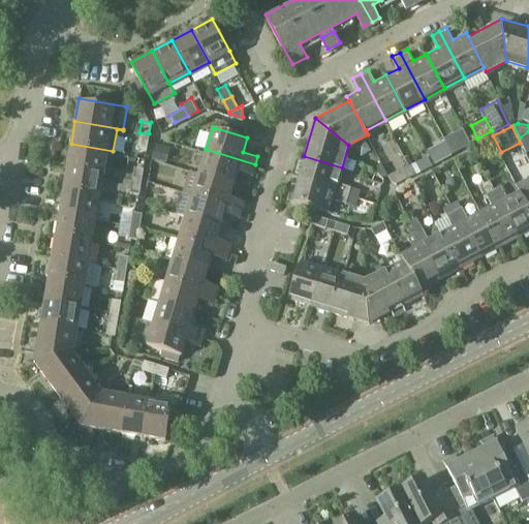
[(149,133),(139,132),(137,147),(147,148),(149,133)]
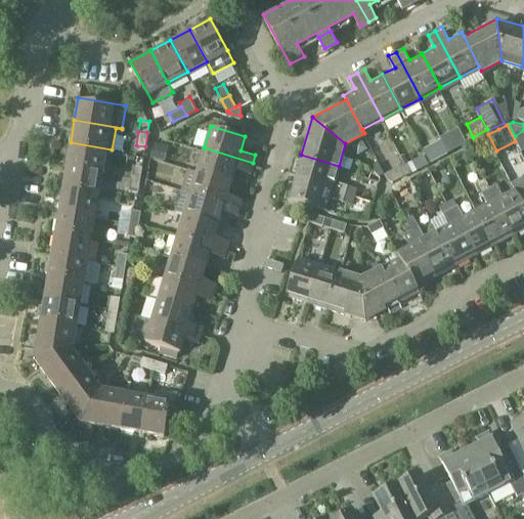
[(430,160),(440,154),(433,140),(423,146),(430,160)]
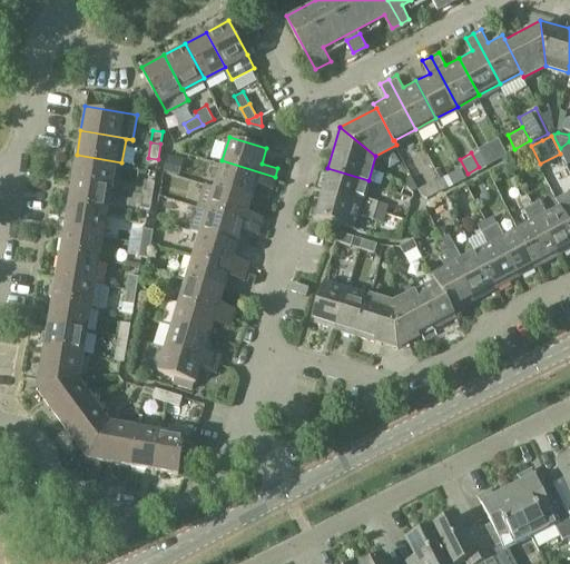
[(72,178),(111,185),(115,161),(121,162),(77,155),(72,178)]
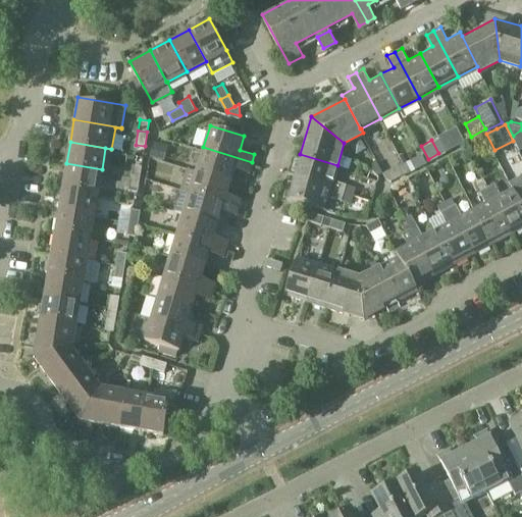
[(203,147),(197,168),(230,178),(235,165),(249,169),(252,162),(203,147)]
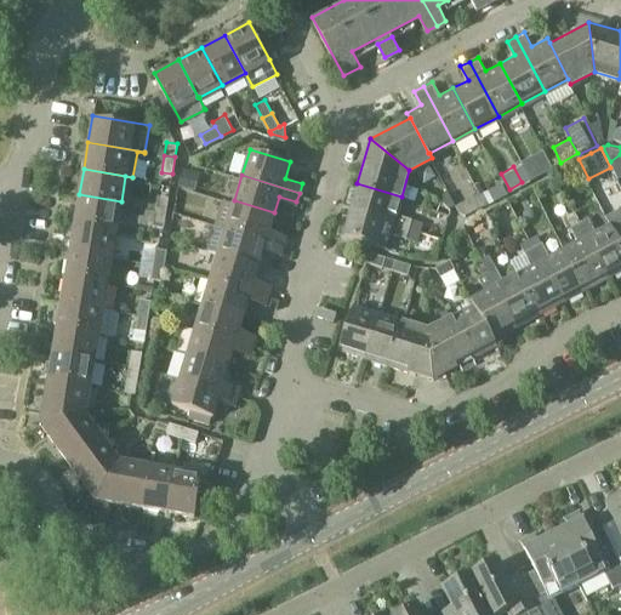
[(354,201),(352,209),(421,229),(423,220),(411,216),(397,211),(402,197),(357,183),(352,201),(354,201)]
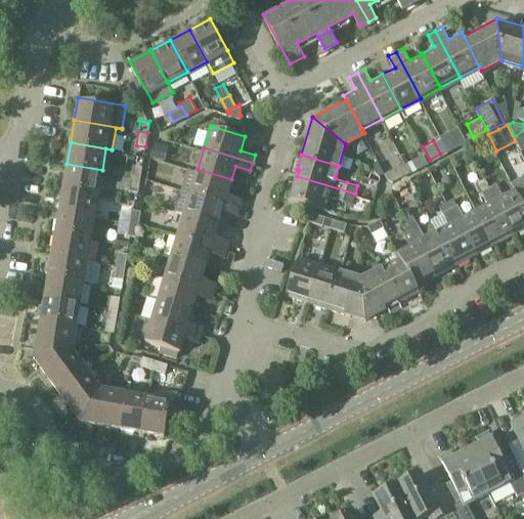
[(133,163),(131,175),(140,177),(142,164),(133,163)]
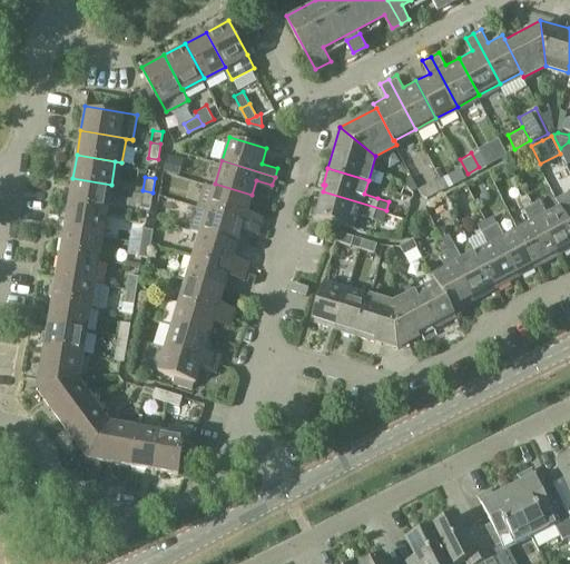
[(69,201),(107,208),(111,185),(72,178),(69,201)]
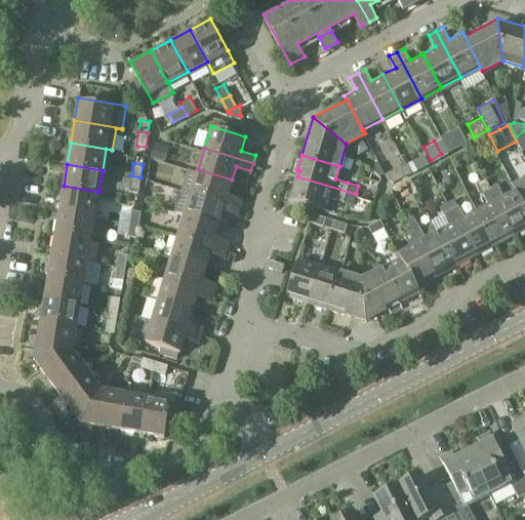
[(188,166),(182,188),(240,205),(242,197),(228,193),(232,180),(198,169),(188,166)]
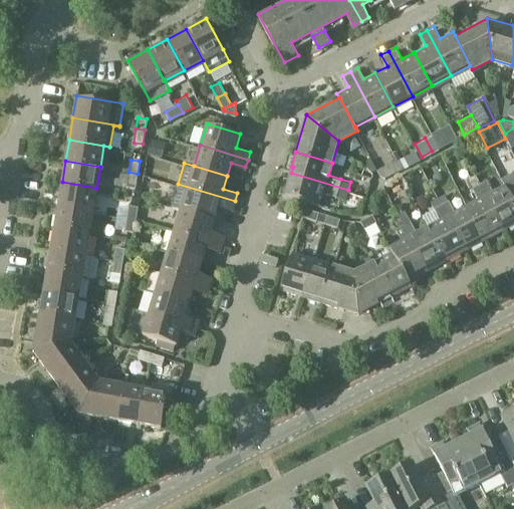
[(513,170),(502,177),(505,183),(513,201),(513,170)]
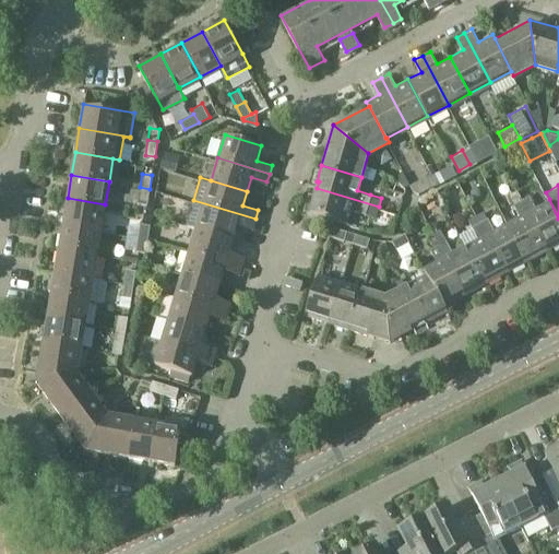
[(137,201),(146,203),(150,189),(140,187),(137,201)]
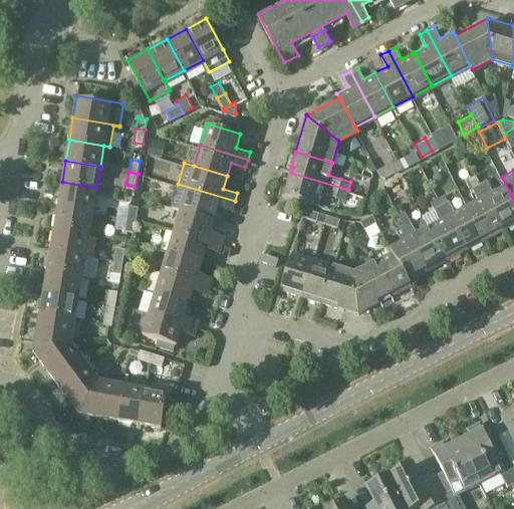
[(283,193),(319,204),(323,191),(345,197),(348,190),(291,173),(290,178),(283,176),(279,191),(283,193)]
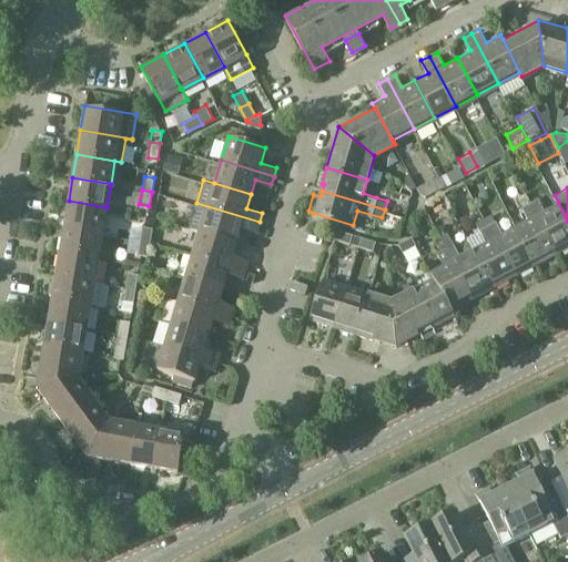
[(525,191),(516,195),(521,205),(529,201),(525,191)]
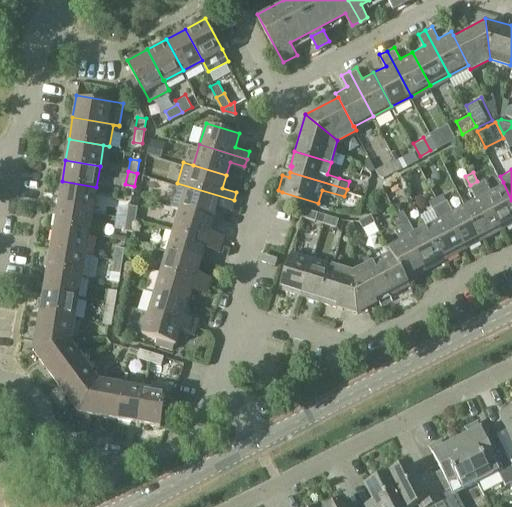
[(485,177),(477,181),(501,226),(511,220),(511,200),(503,182),(491,188),(485,177)]
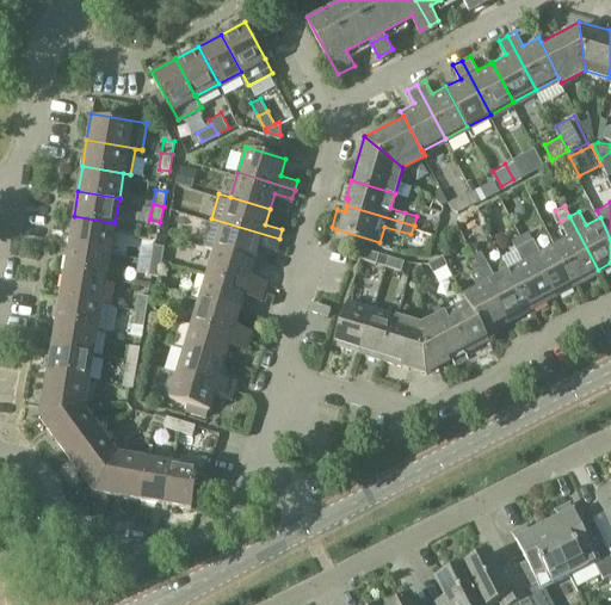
[(69,242),(111,249),(115,223),(74,216),(69,242)]
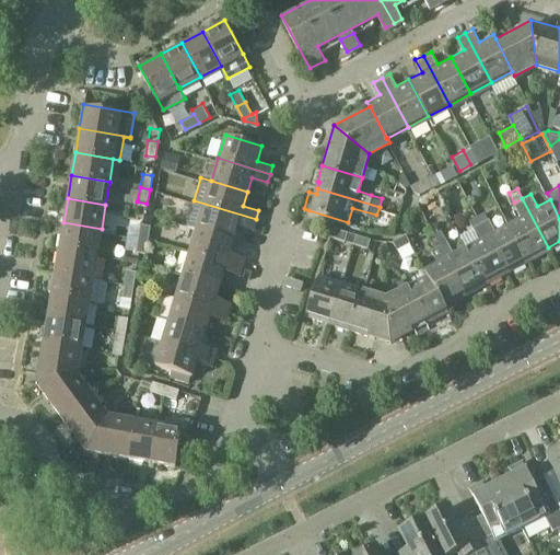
[(521,215),(508,222),(527,258),(548,247),(522,198),(514,203),(521,215)]
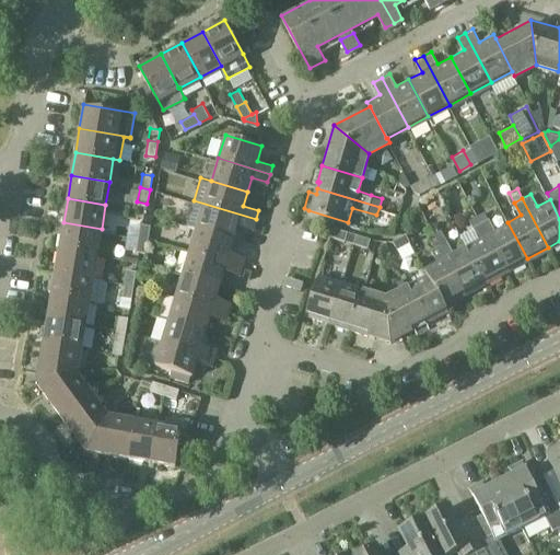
[(187,222),(197,226),(234,236),(238,222),(254,228),(256,219),(194,200),(187,222)]
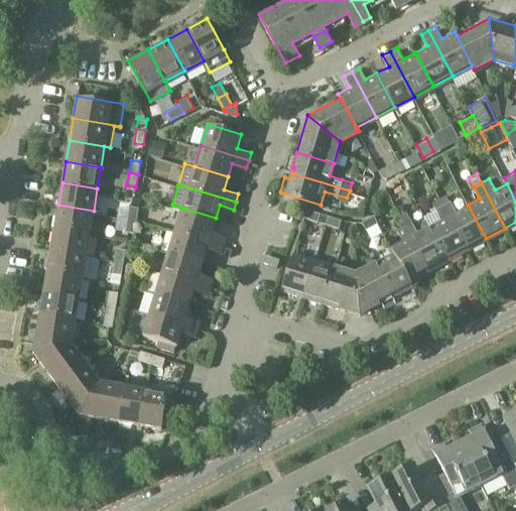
[(486,238),(468,205),(457,211),(449,199),(442,203),(467,249),(486,238)]
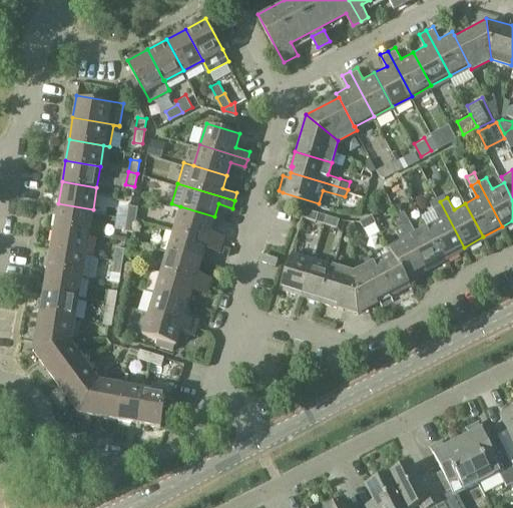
[(429,222),(427,223),(445,258),(464,247),(440,201),(423,211),(429,222)]
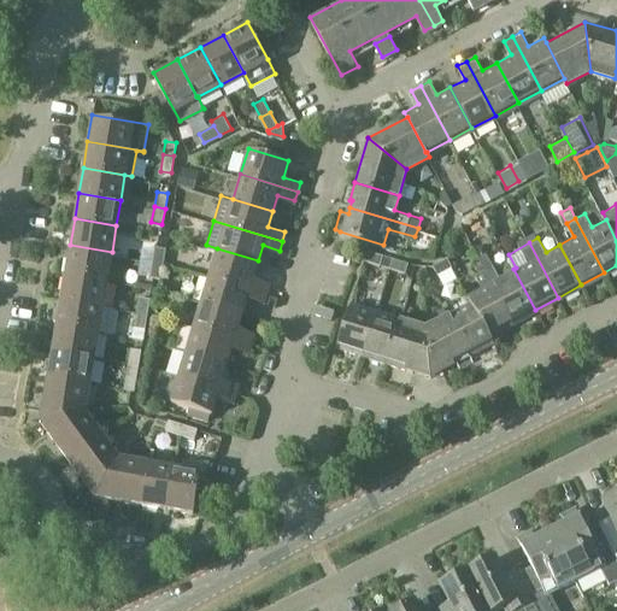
[(65,270),(107,277),(112,252),(70,245),(65,270)]
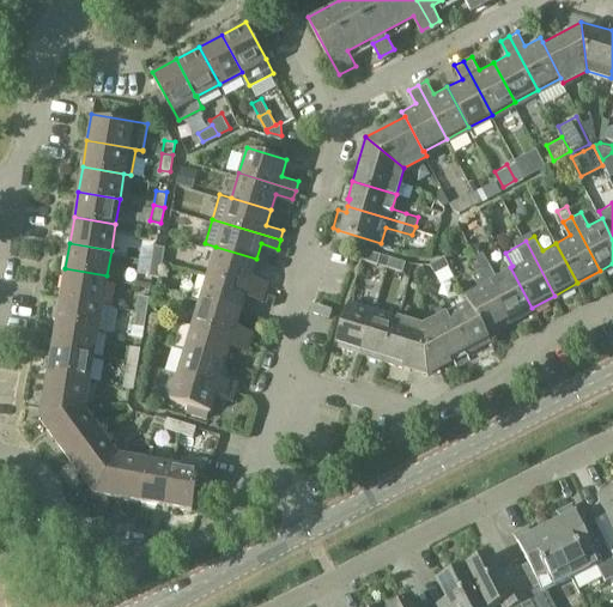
[(155,243),(152,256),(163,259),(165,244),(155,243)]
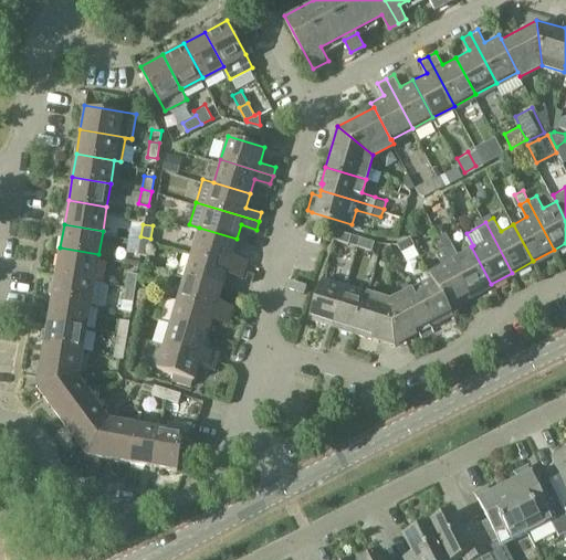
[(350,231),(336,226),(334,235),(348,240),(350,231)]
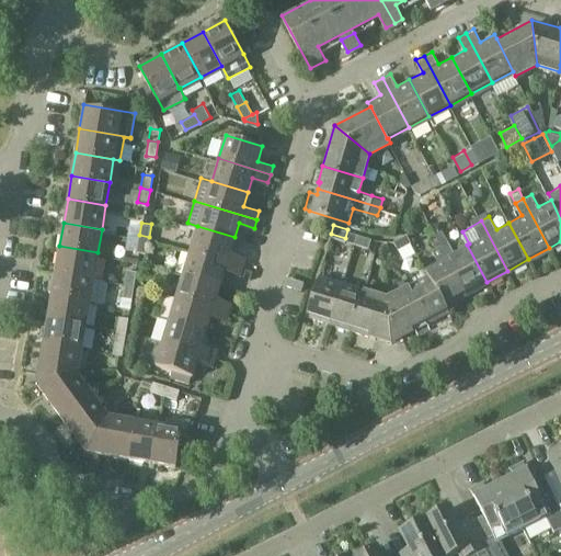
[(230,251),(235,237),(197,226),(191,249),(242,264),(245,257),(230,251)]
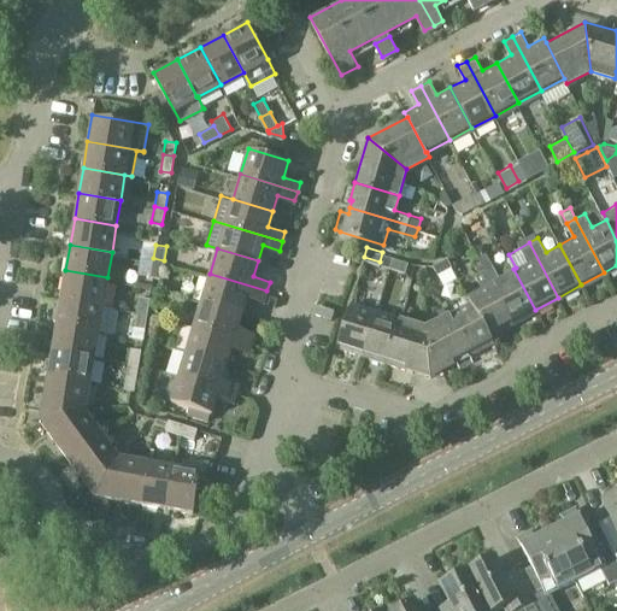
[(535,310),(513,269),(499,276),(486,251),(477,256),(483,268),(512,322),(535,310)]
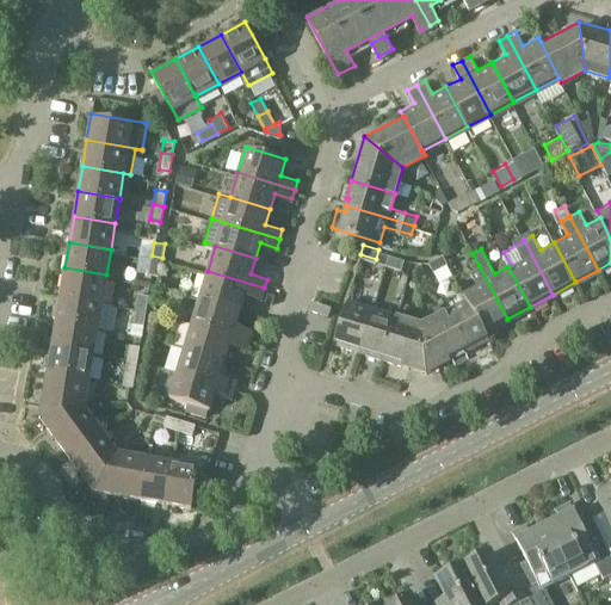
[(401,267),(403,258),(389,253),(386,263),(401,267)]
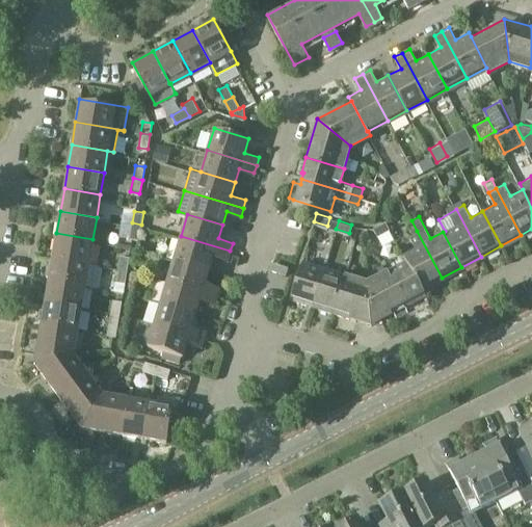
[(377,234),(390,228),(386,220),(374,227),(377,234)]
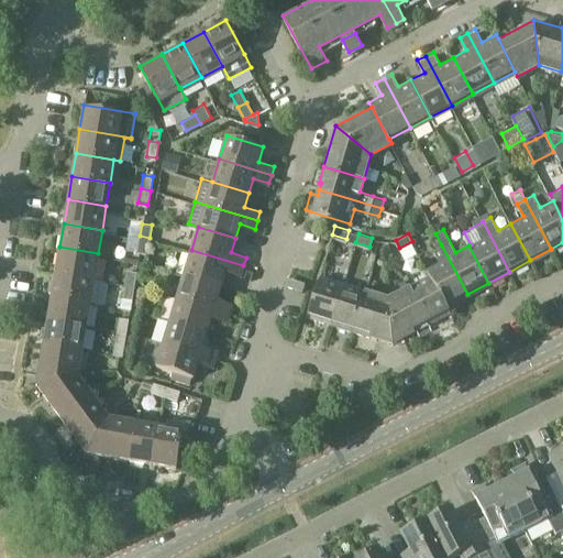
[(150,238),(140,236),(136,251),(146,252),(150,238)]
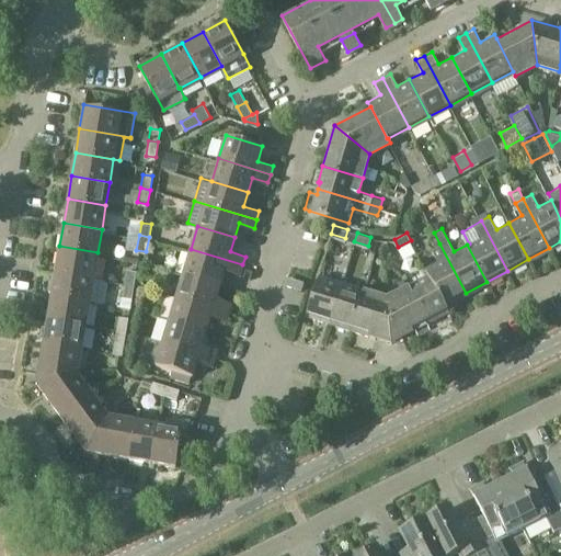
[(466,293),(439,244),(432,248),(438,260),(425,268),(428,273),(445,304),(466,293)]
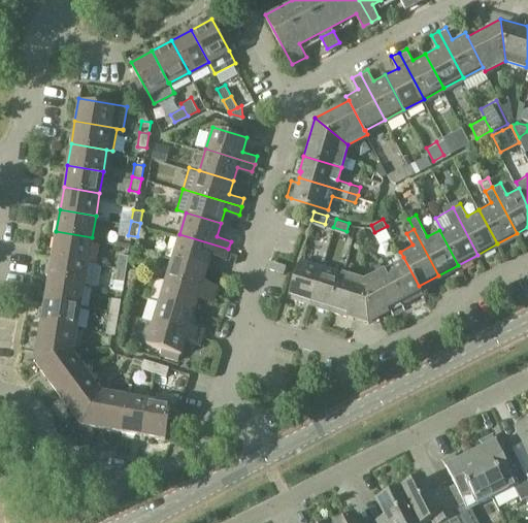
[(53,254),(89,259),(92,237),(56,231),(53,254)]
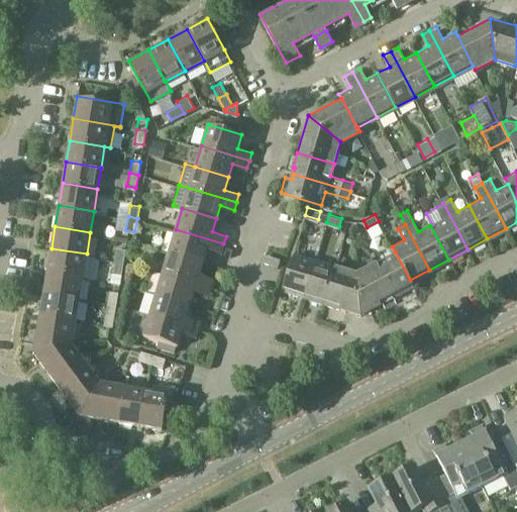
[(221,251),(223,243),(176,229),(169,249),(203,261),(207,247),(221,251)]
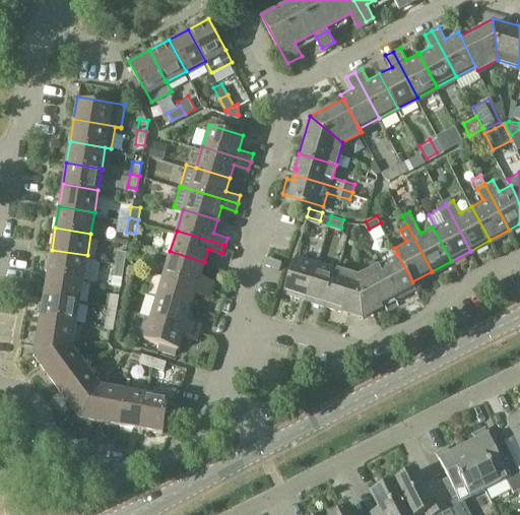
[(117,248),(115,260),(125,261),(127,250),(117,248)]
